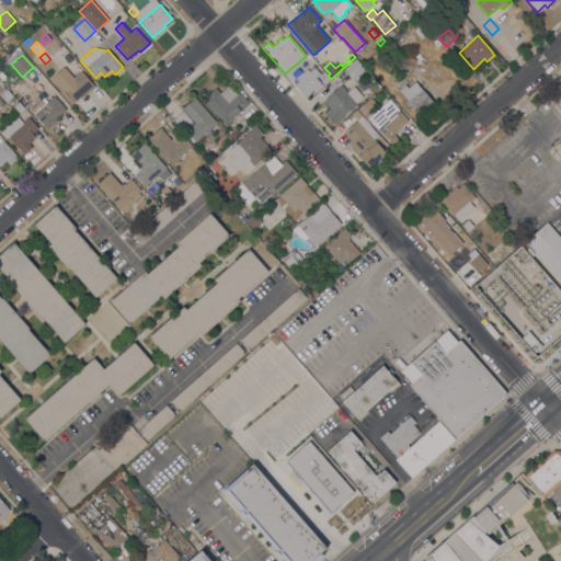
[(41,61),(36,65),(32,59),(35,56),(41,61)]
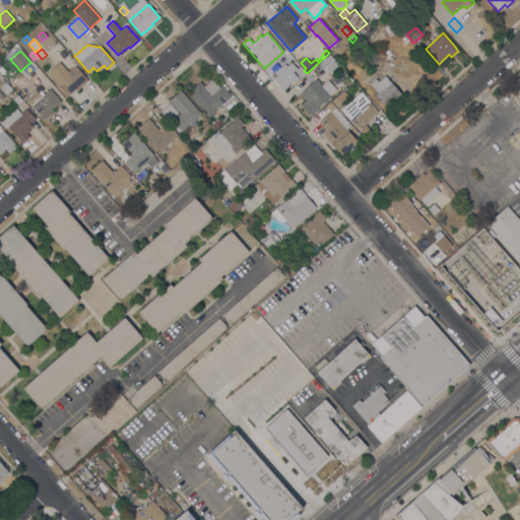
[(320,65),(319,64),(329,54),(330,56),(338,65),(327,74),(320,65)]
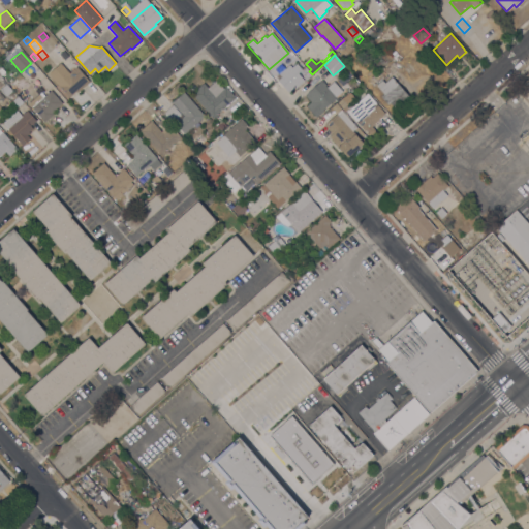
[(89,82),(76,92),(75,91),(69,97),(48,73),(60,63),(65,68),(72,62),(76,67),(89,82)]
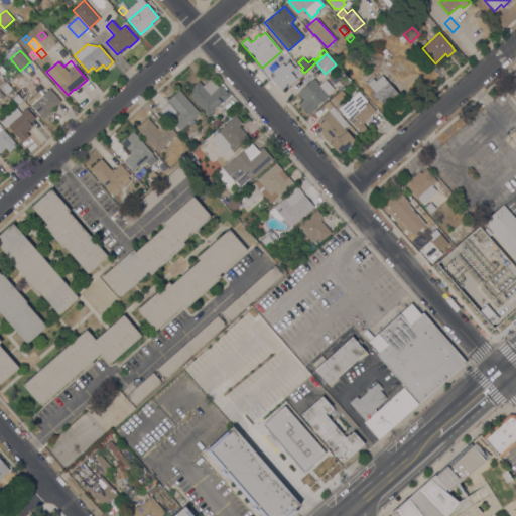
[(282,91),(271,79),(274,76),(272,73),(282,63),(284,66),(289,61),(294,69),(290,72),(296,79),(282,91)]
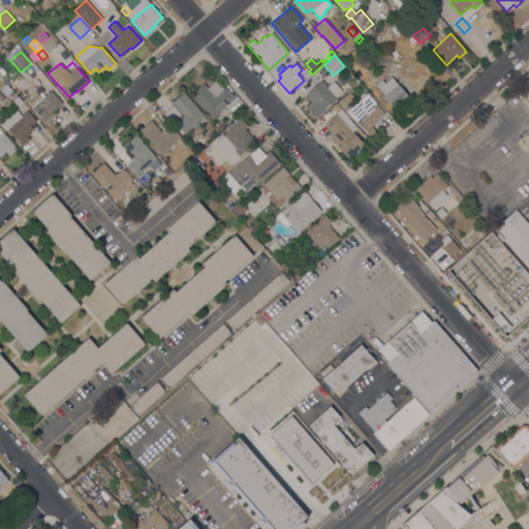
[(381,80),(384,83),(392,76),(410,98),(406,101),(408,104),(403,110),(400,106),(396,111),(390,103),(387,104),(380,97),(383,94),(376,85),(381,80)]
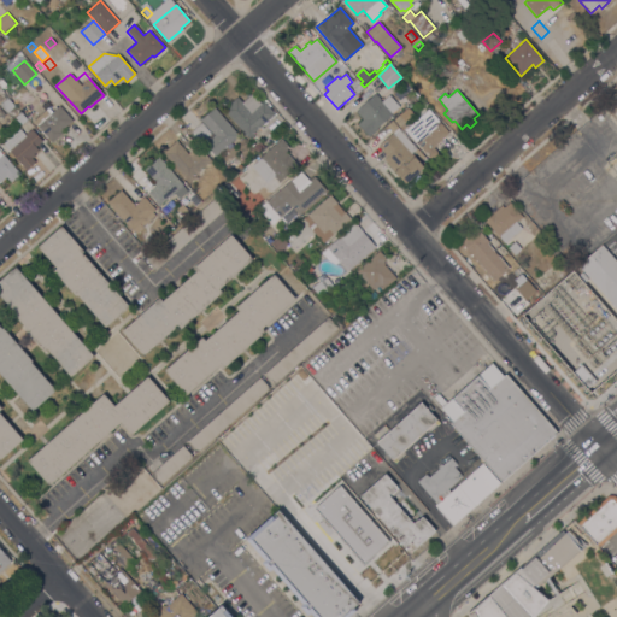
[(410,92),(416,98),(410,103),(404,97),(410,92)]
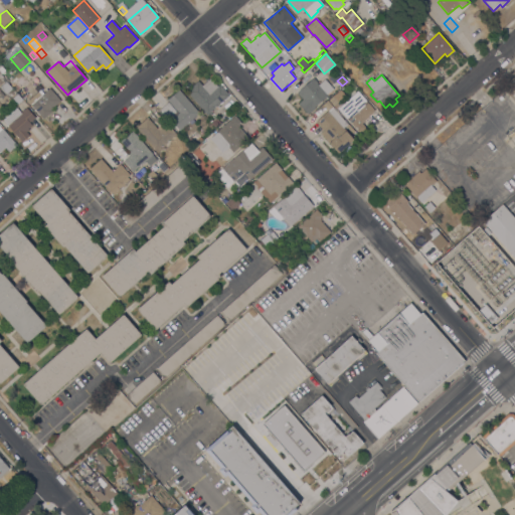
[(207,115),(186,92),(198,80),(202,86),(210,77),(217,87),(219,84),(220,84),(221,84),(224,88),(223,89),(228,95),(207,115)]
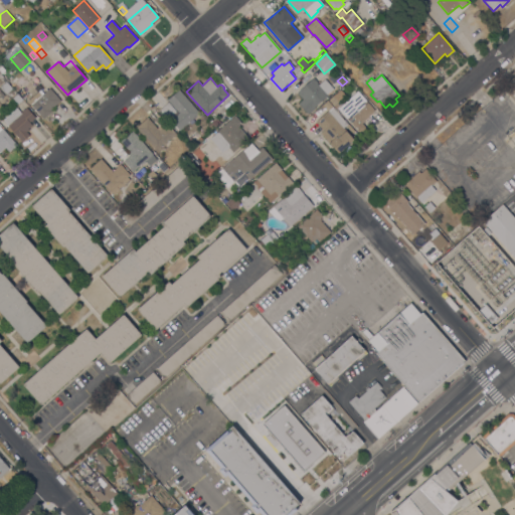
[(314,77),(318,82),(317,83),(318,84),(324,78),(333,89),(327,95),(327,96),(314,107),(315,108),(308,114),(298,104),(302,100),(297,93),(314,77)]
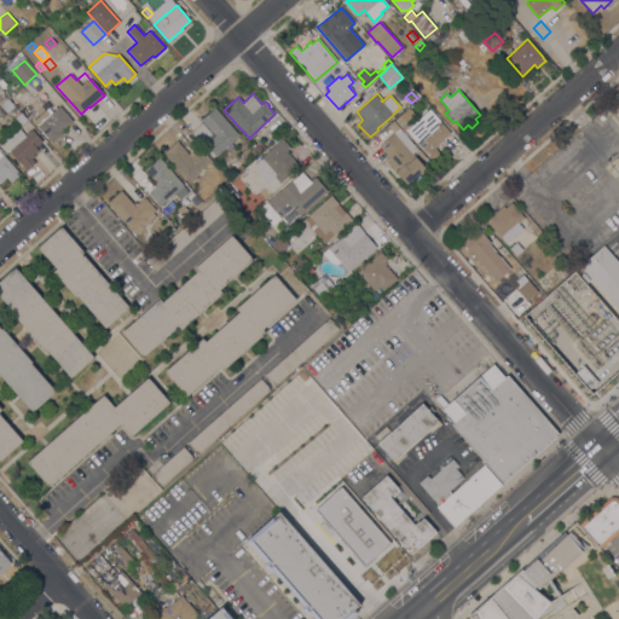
[(18,111),(11,117),(7,113),(6,114),(0,106),(0,104),(6,98),(18,111)]
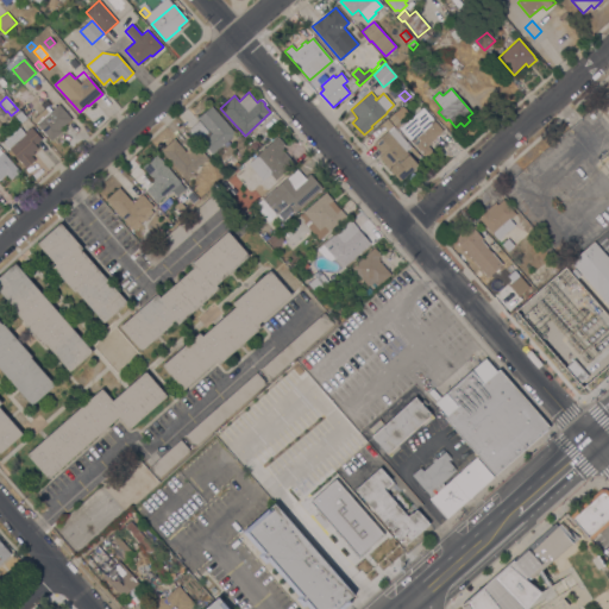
[(71,119),(60,130),(62,131),(51,140),(36,124),(32,119),(45,108),(49,112),(58,104),(71,119)]
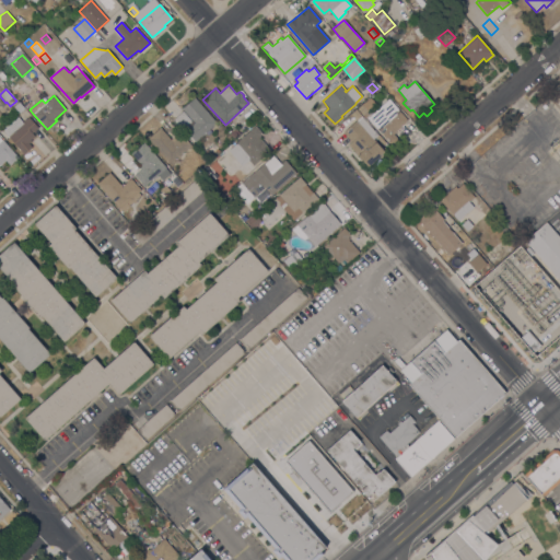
[(217,123),(195,141),(185,130),(184,131),(173,119),(183,111),(182,108),(195,97),(217,123)]
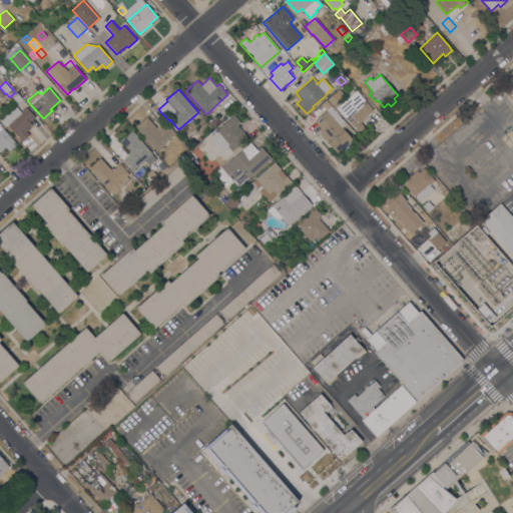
[(356,90),(374,110),(360,122),(366,128),(360,133),(337,108),(356,90)]
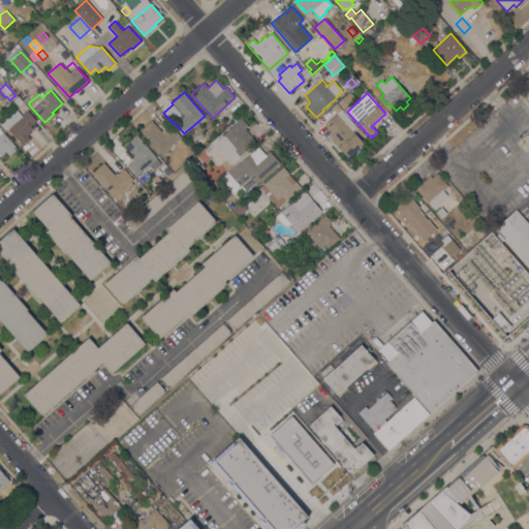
[(18,106),(12,100),(18,96),(23,102),(18,106)]
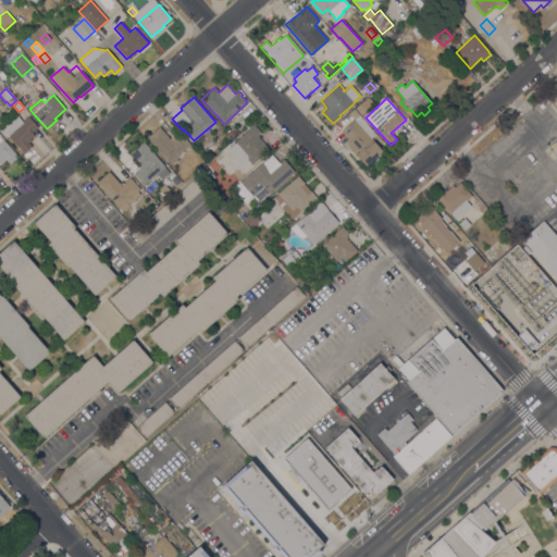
[(367,110),(360,114),(355,108),(360,103),(367,110)]
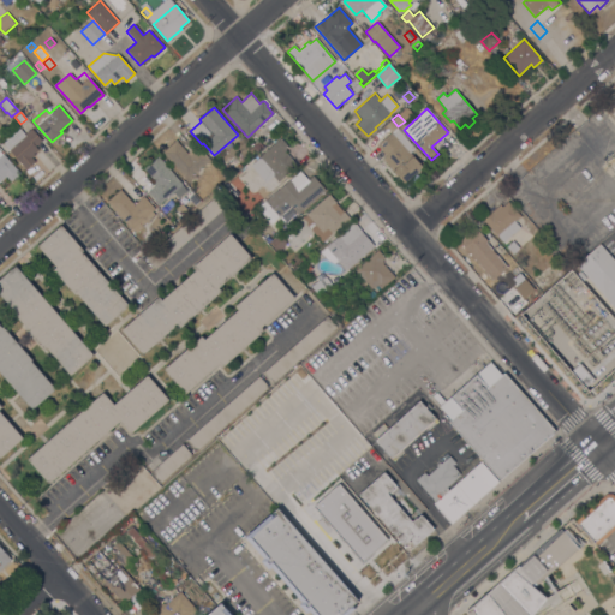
[(415,149),(410,153),(422,167),(405,183),(394,171),(393,172),(382,159),(386,155),(376,145),(392,132),(384,124),(389,120),(396,129),(415,149)]
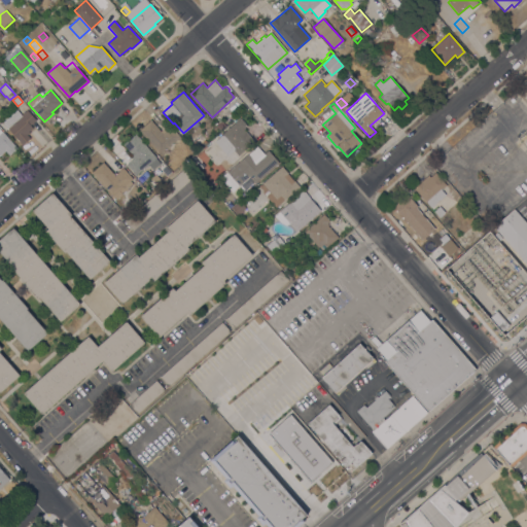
[(2,123),(15,110),(20,115),(27,110),(36,120),(30,126),(32,128),(28,132),(30,133),(27,135),(30,138),(22,145),(2,123)]
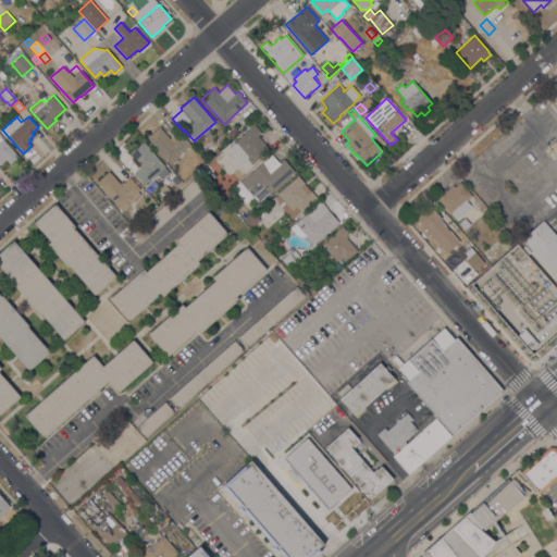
[(146,138),(159,126),(163,131),(171,124),(180,133),(190,144),(169,163),(146,138)]
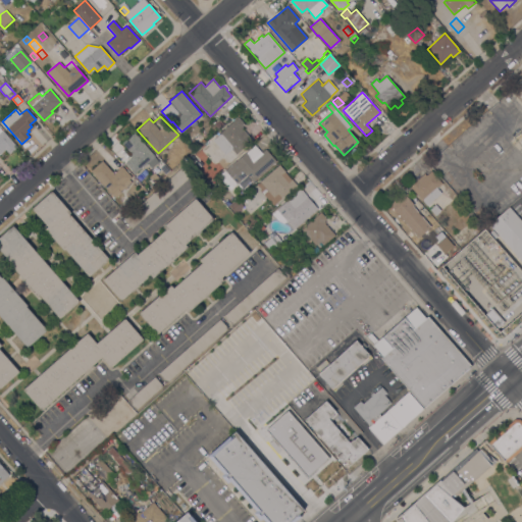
[(218,134),(238,117),(244,123),(242,125),(243,127),(242,128),(252,140),(236,154),(218,134)]
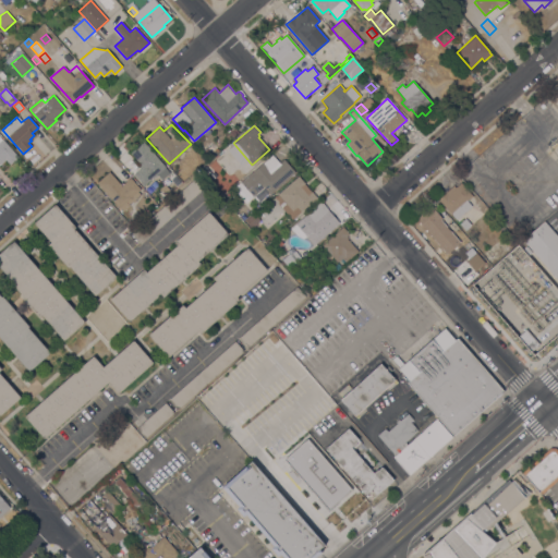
[(2,138),(19,157),(10,165),(5,159),(0,164),(0,137),(1,140),(2,138)]
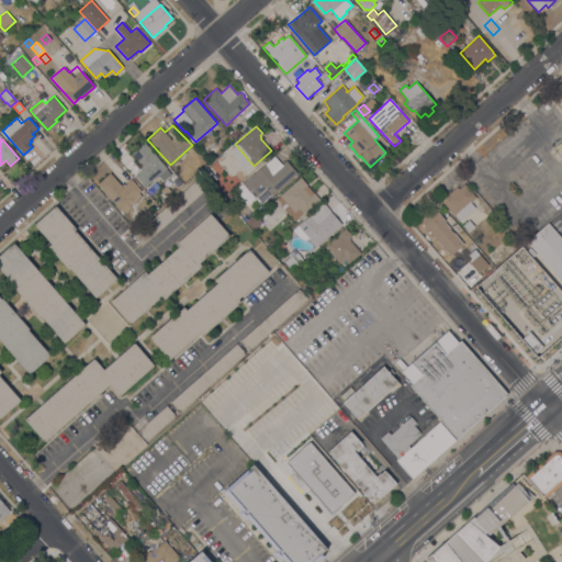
[(149,193),(134,176),(141,170),(138,167),(142,166),(132,154),(145,143),(167,168),(166,169),(170,175),(163,181),(149,193)]
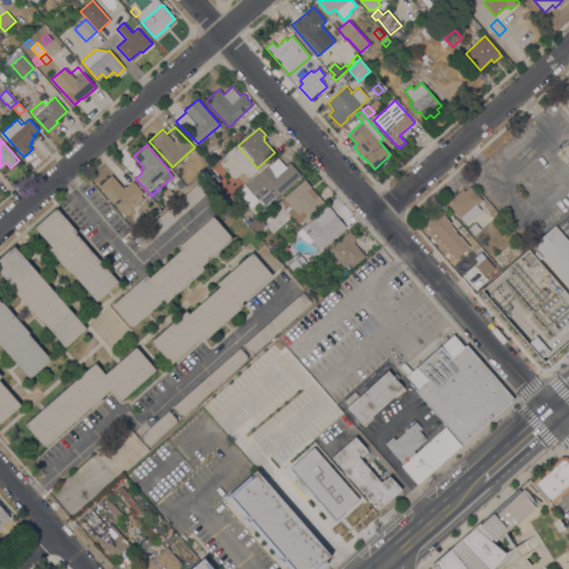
[(278,158),(285,166),(289,162),(298,172),(297,172),(300,177),(275,199),(269,191),(258,201),(245,186),(278,158)]
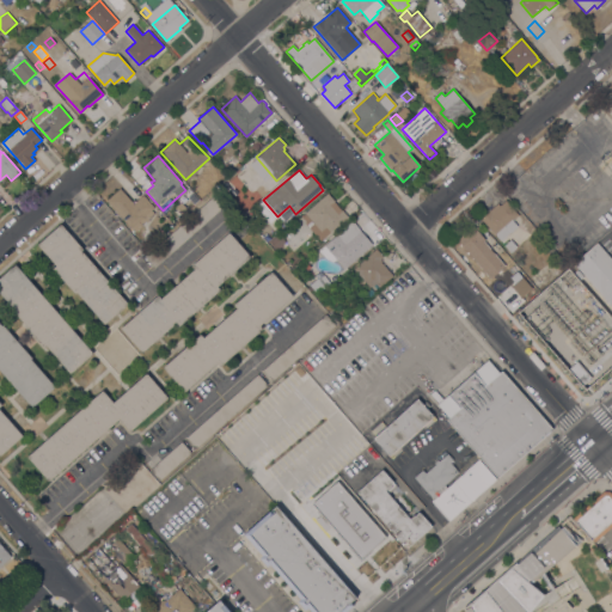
[(105,201),(120,188),(132,201),(134,199),(135,201),(142,195),(154,208),(151,210),(154,214),(148,220),(135,232),(130,227),(129,228),(105,201)]
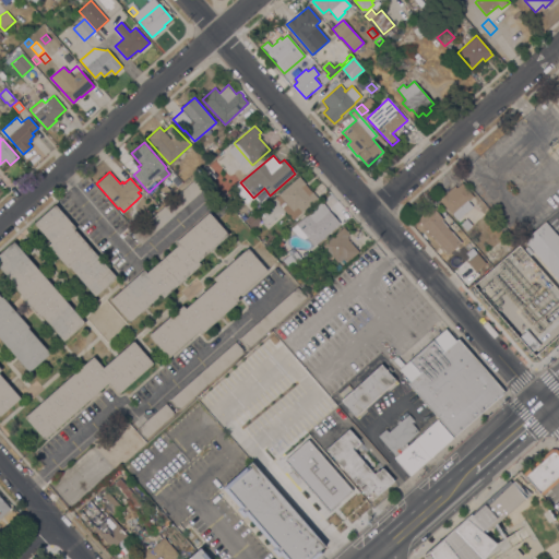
[(199,175),(209,186),(141,245),(132,234),(199,175)]
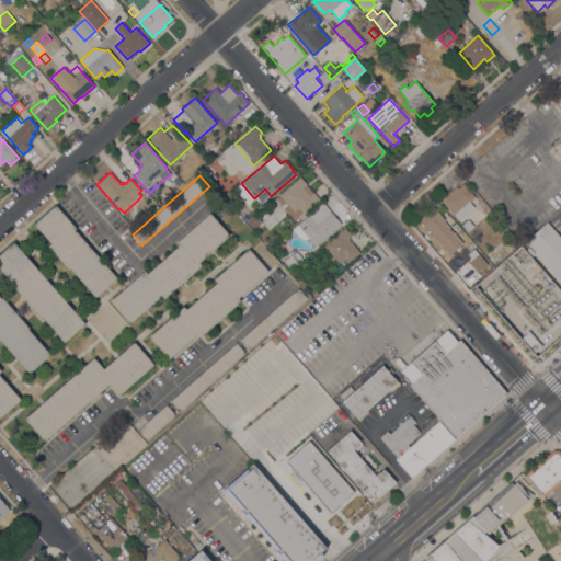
[(319,198),(293,220),(279,204),(281,204),(276,198),(279,196),(278,195),(300,176),(319,198)]
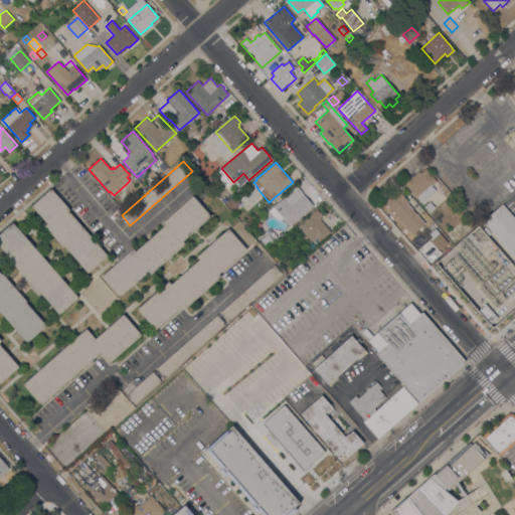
[(404,184),(418,171),(420,173),(425,168),(436,181),(431,185),(436,190),(430,196),(430,195),(420,203),(404,184)]
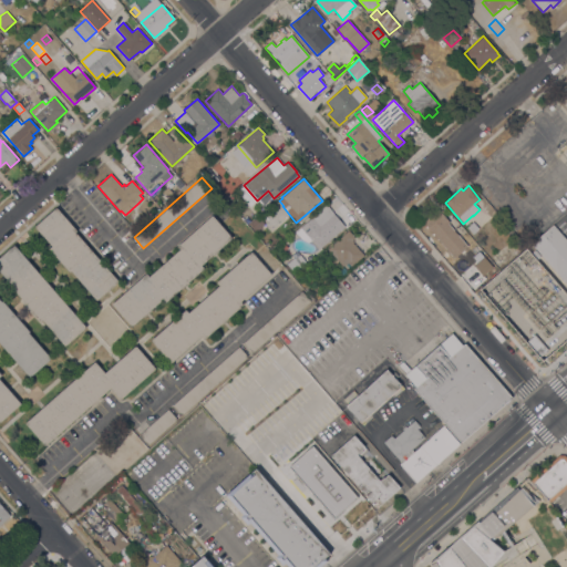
[(236,200),(230,205),(227,200),(232,196),(236,200)]
